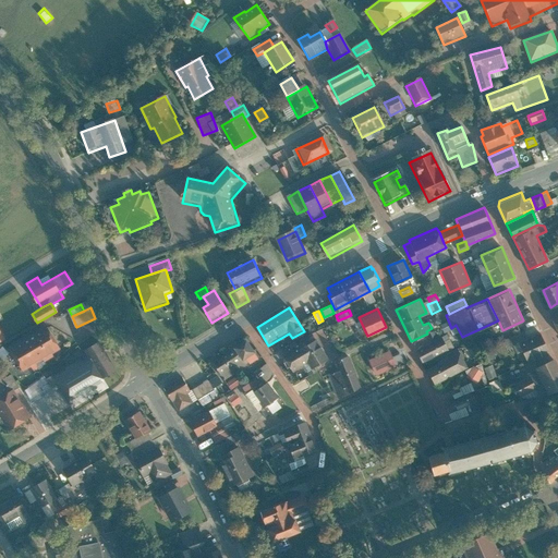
[(47,325),(35,332),(48,355),(60,348),(47,325)]
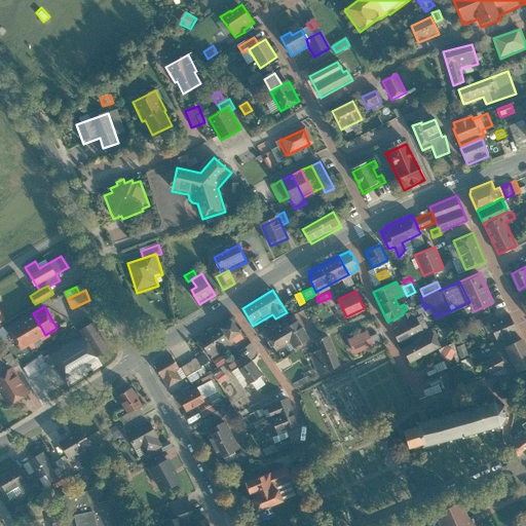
[(489,322),(497,318),(494,311),(475,320),(478,327),(489,322)]
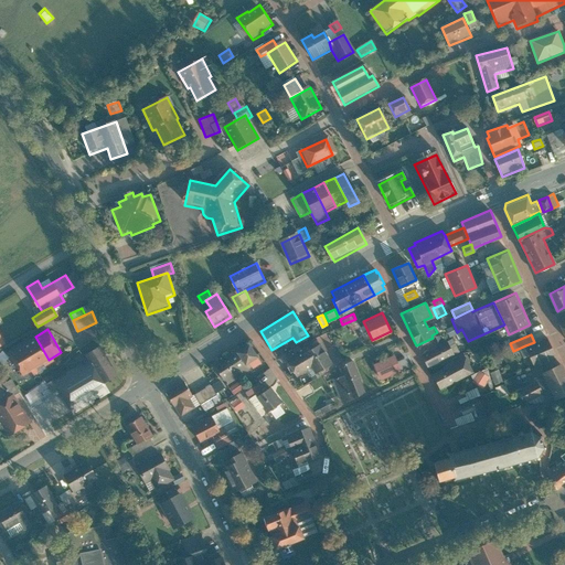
[(35,337),(22,344),(36,368),(49,360),(35,337)]
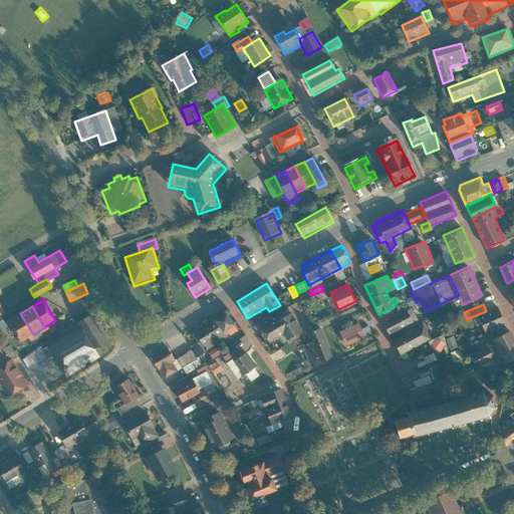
[(486,311),(478,314),(486,333),(506,325),(497,306),(486,311)]
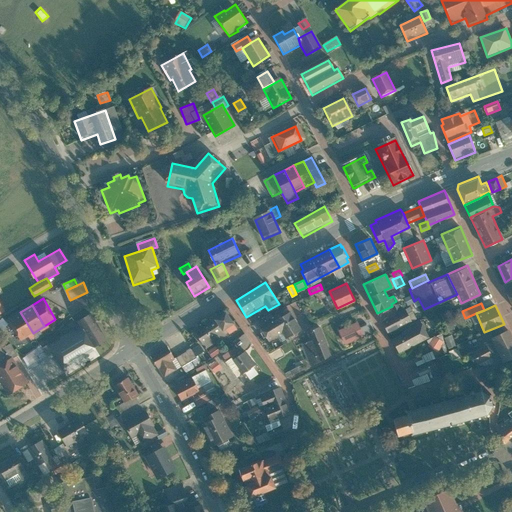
[(405,308),(382,320),(388,332),(411,321),(405,308)]
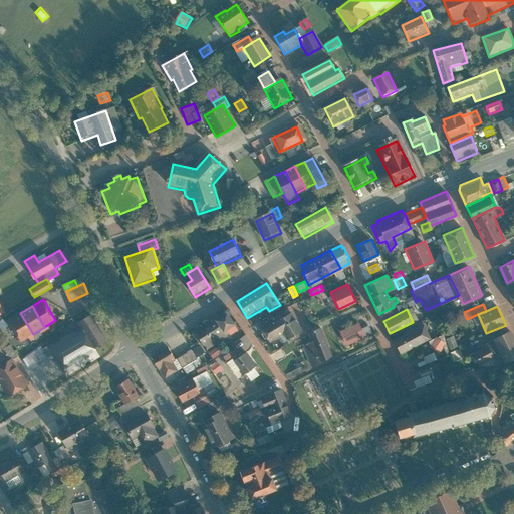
[(214,318),(215,319),(222,330),(234,322),(225,310),(214,318)]
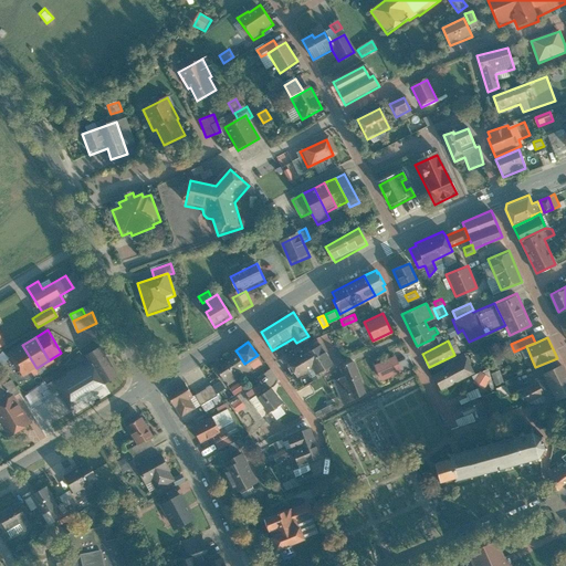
[(285,359),(296,376),(311,367),(315,373),(332,362),(320,342),(303,352),(302,349),(285,359)]
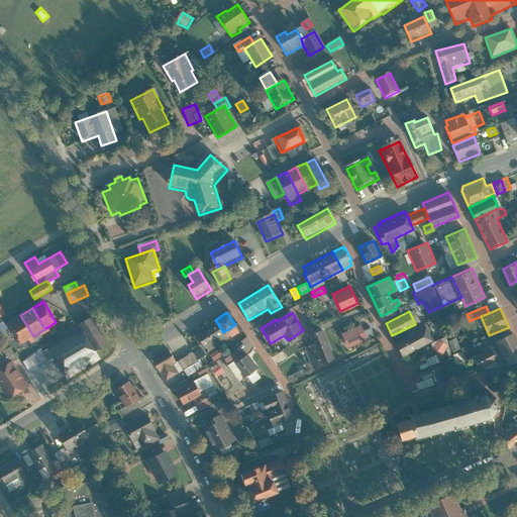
[(20,315),(9,322),(22,342),(33,336),(20,315)]
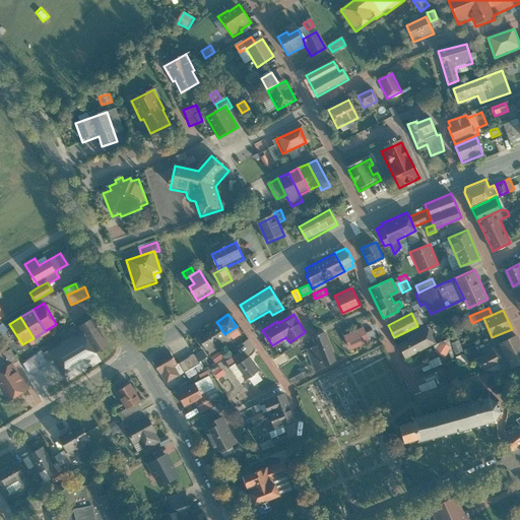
[(56,337),(40,347),(48,362),(54,359),(68,381),(101,361),(95,351),(110,343),(92,317),(78,325),(81,330),(60,342),(56,337)]
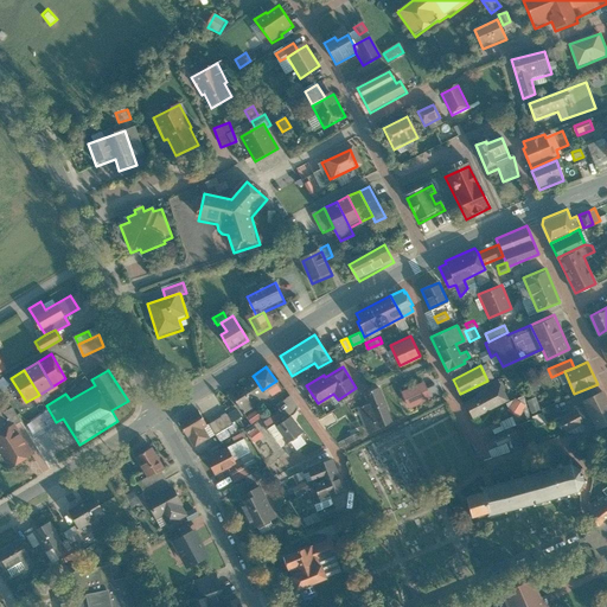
[(6,377),(0,381),(0,384),(4,389),(12,383),(6,377)]
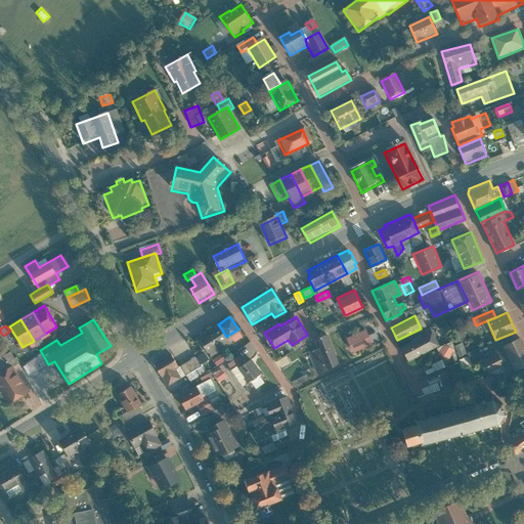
[(219,325),(199,340),(210,356),(230,343),(226,337),(219,325)]
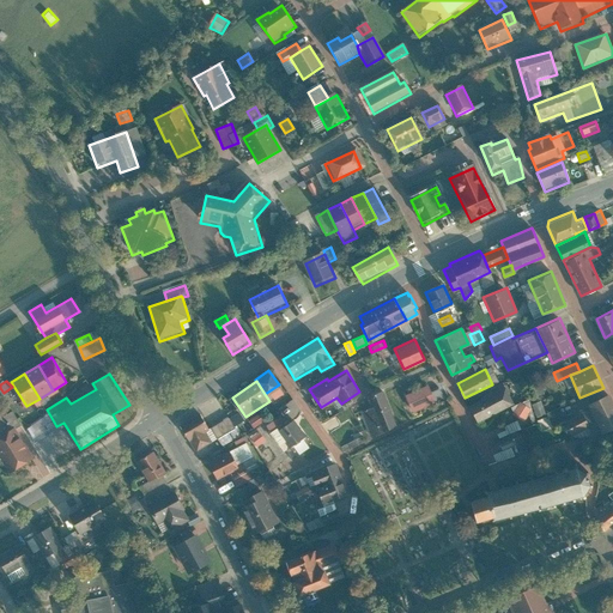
[(481,399),(468,405),(477,422),(514,402),(503,382),(479,393),(481,399)]
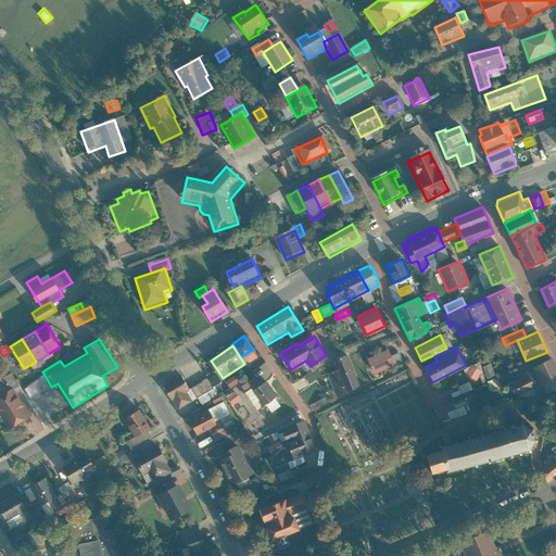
[(388,348),(367,357),(374,373),(394,364),(388,348)]
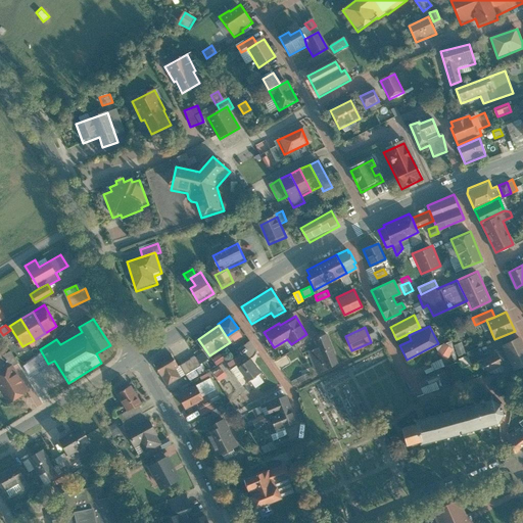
[(337,363),(326,333),(313,338),(316,346),(308,349),(318,372),(337,363)]
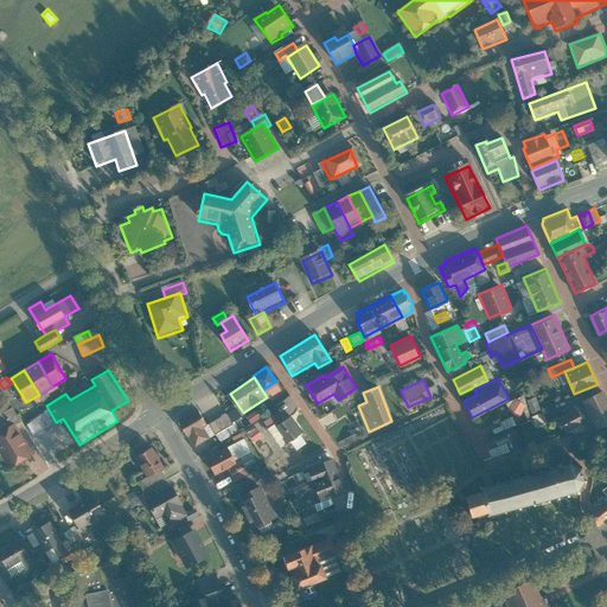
[(606,422),(606,397),(602,389),(582,400),(583,401),(596,428),(606,422)]
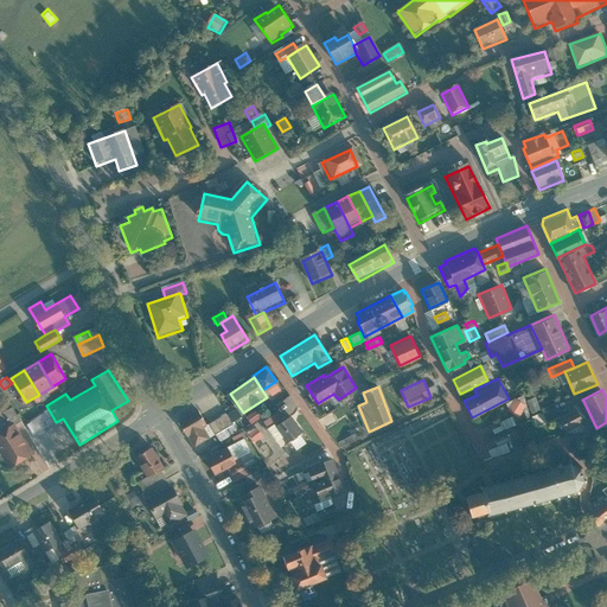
[(515,397),(506,409),(518,416),(525,404),(515,397)]
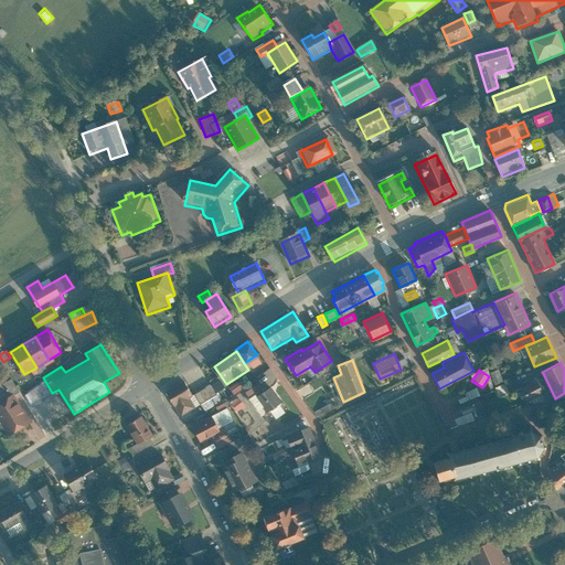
[(499,370),(490,372),(494,384),(502,381),(499,370)]
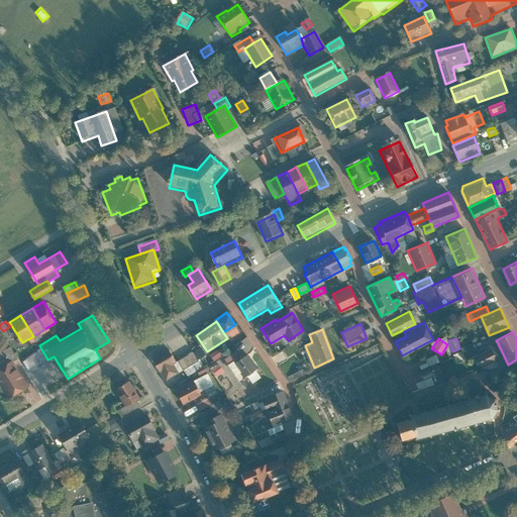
[(508,365),(497,341),(489,345),(491,347),(497,360),(501,367),(508,365)]
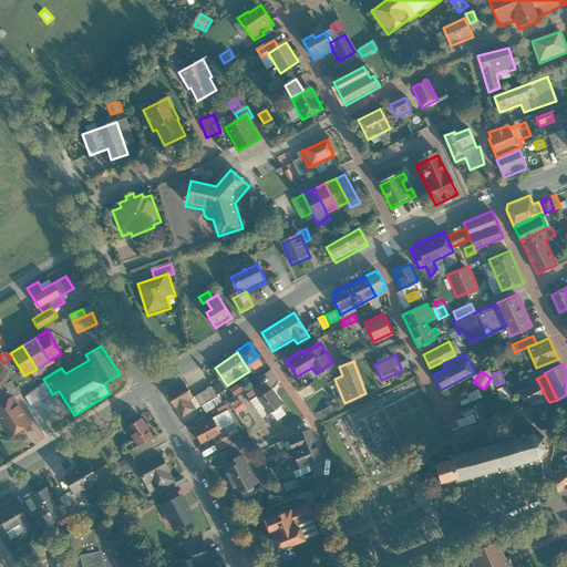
[(517,377),(506,381),(511,393),(523,388),(517,377)]
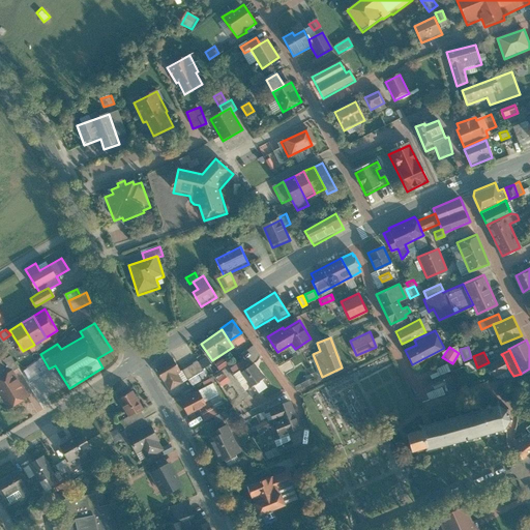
[(8,372),(12,369),(18,365),(10,355),(1,360),(8,372)]
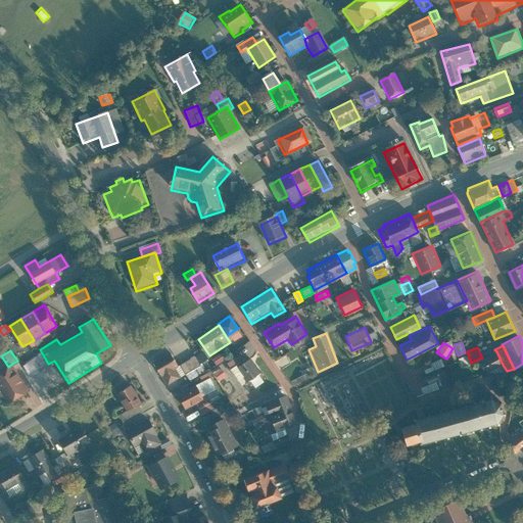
[(169,351),(152,362),(165,384),(170,382),(183,375),(177,366),(169,351)]
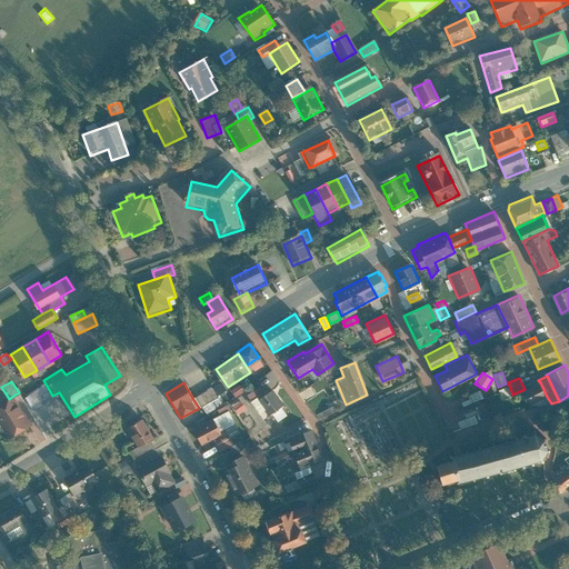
[(540,382),(525,390),(531,403),(547,397),(540,382)]
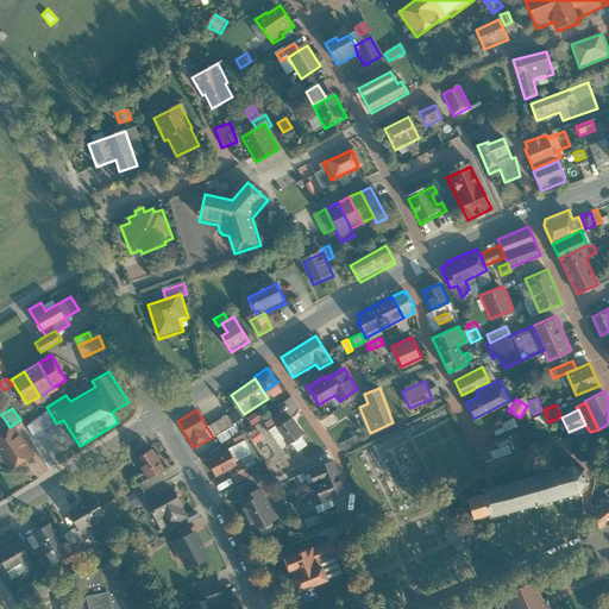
[(275,428),(283,421),(277,413),(267,420),(272,429),(275,428)]
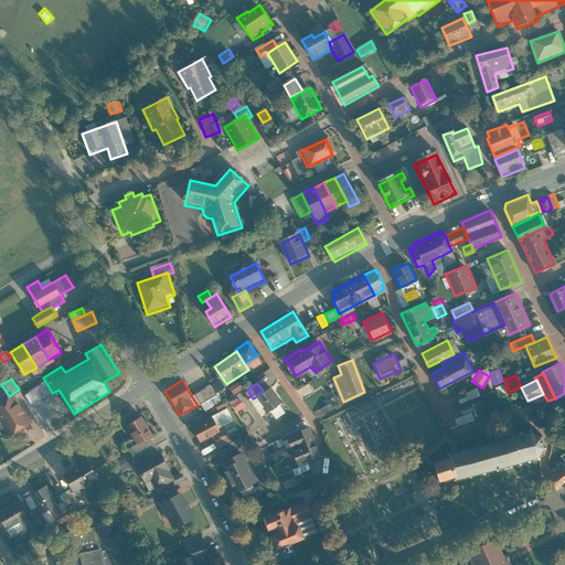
[(210,384),(191,395),(198,405),(200,403),(216,394),(210,384)]
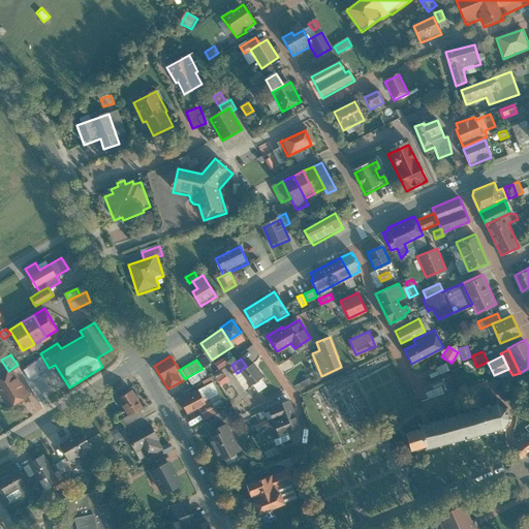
[(263,376),(253,362),(246,366),(239,372),(249,386),(263,376)]
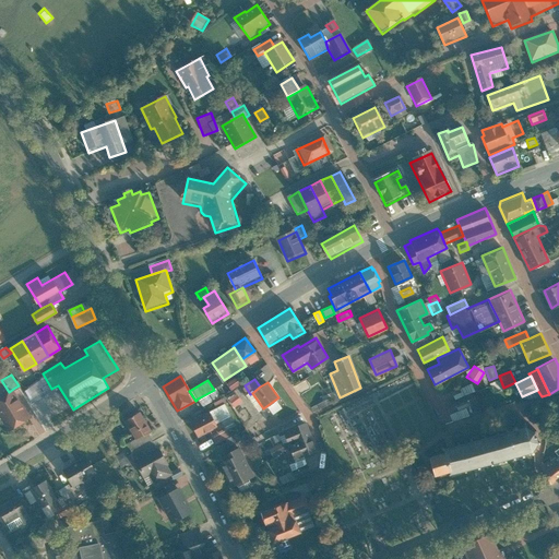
[(9,392),(0,396),(0,415),(10,430),(31,417),(13,389),(9,392)]
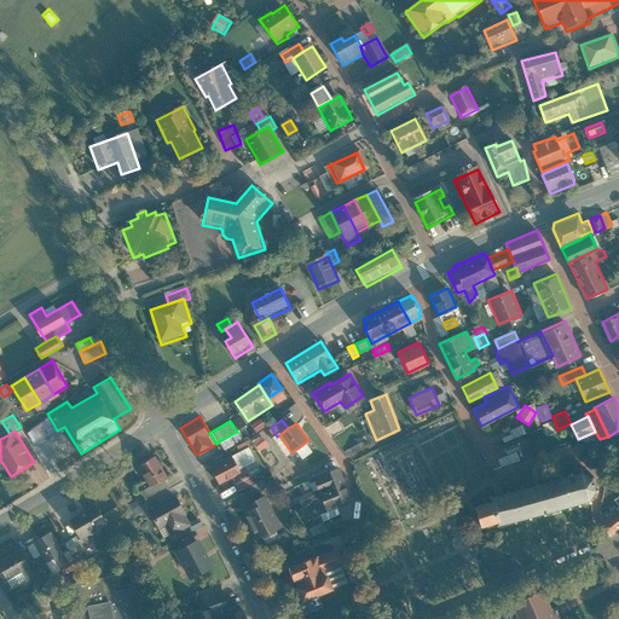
[(522,433),(492,446),(498,458),(528,445),(522,433)]
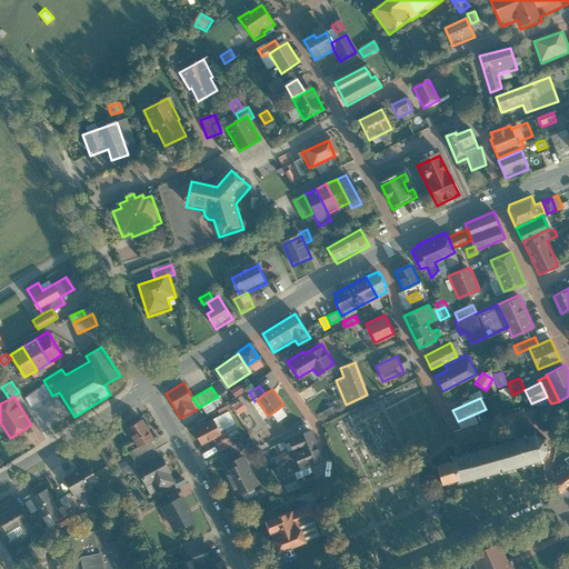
[(246,408),(240,400),(232,406),(239,413),(246,408)]
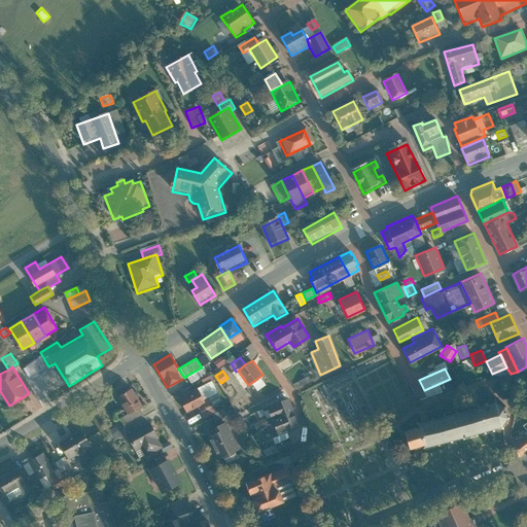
[(312,375),(293,384),(295,387),(314,379),(312,375)]
